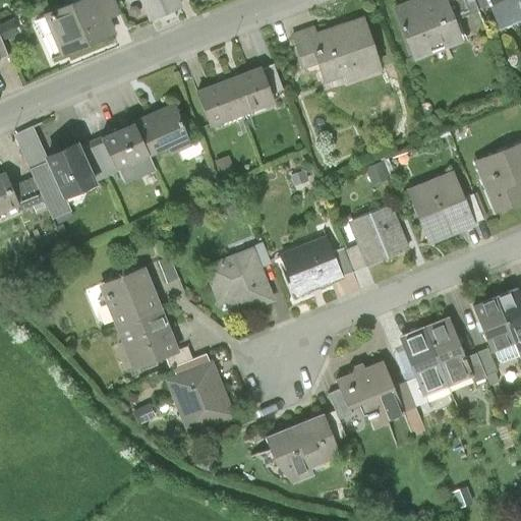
[(120,17),(113,0),(78,0),(43,15),(60,57),(114,35),(109,21),(120,17)]
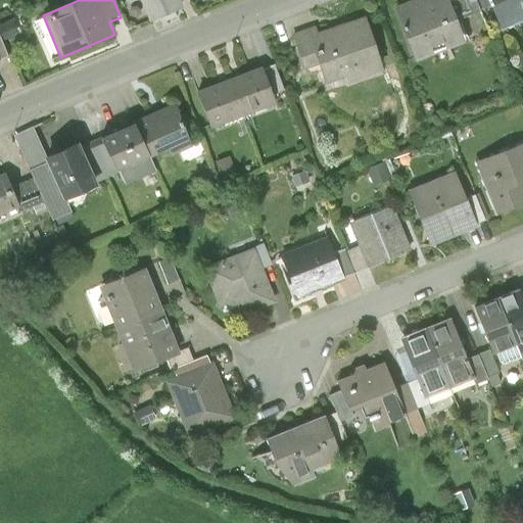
[(125,0),(127,3),(133,0),(139,0),(150,25),(186,8),(182,0),(125,0)]
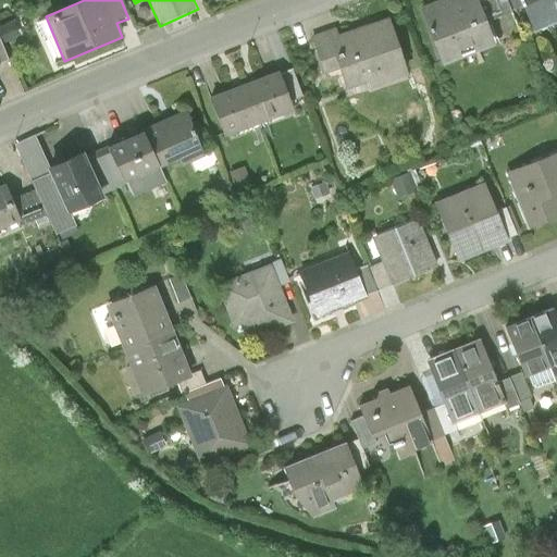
[(440,0),(420,8),(442,65),(499,44),(491,21),(482,0),(440,0)]
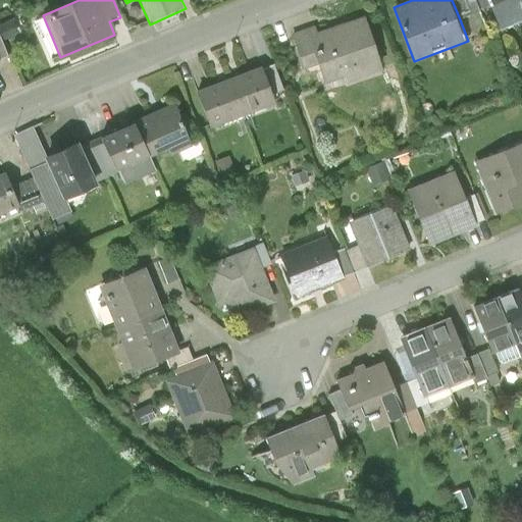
[(452,0),(460,19),(489,6),(486,0),(452,0)]
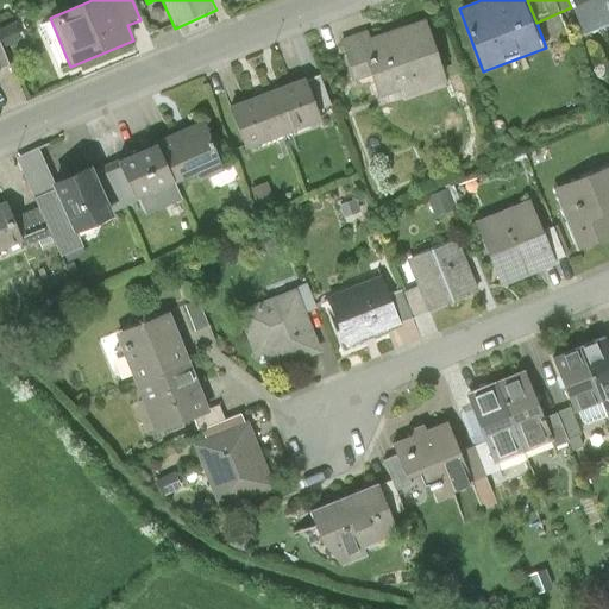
[(608,0),(567,0),(571,7),(584,37),(608,25),(608,0)]
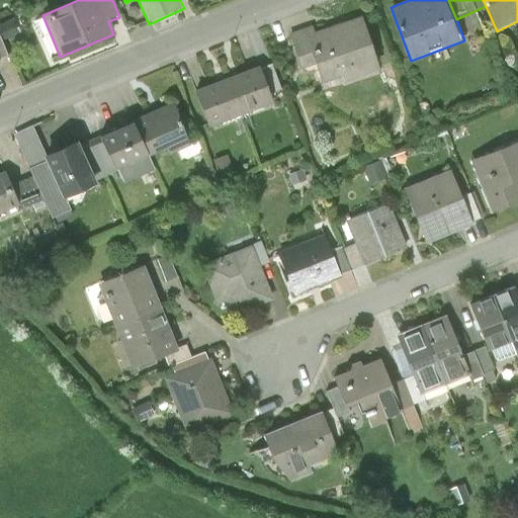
[(311,25),(289,31),(301,69),(316,64),(323,86),(381,68),(365,14),(313,30),(311,25)]
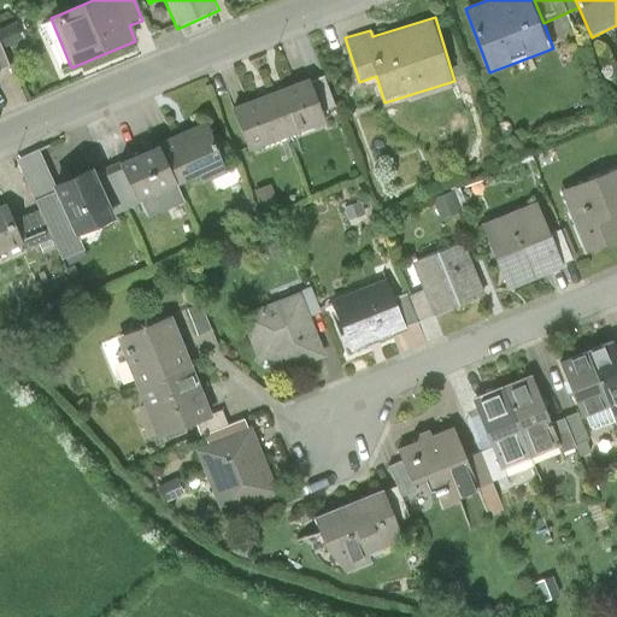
[(311,78),(271,93),(289,142),(329,128),(311,78)]
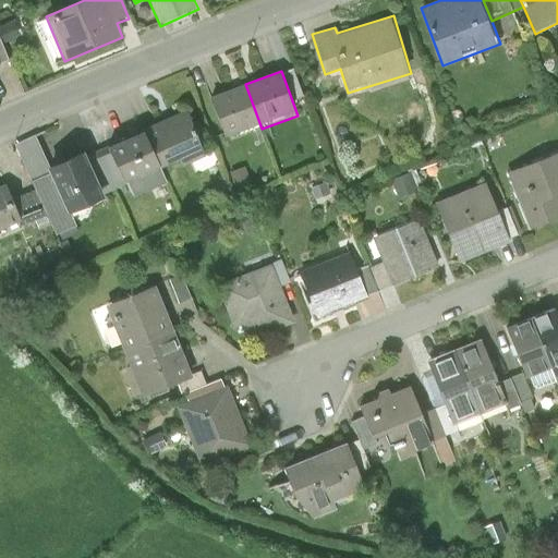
[(225,142),(262,129),(245,84),(208,97),(225,142)]
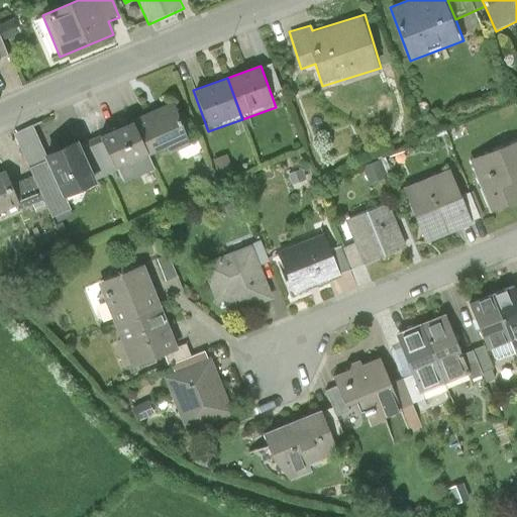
[(172,104),(134,121),(150,157),(165,149),(168,154),(190,144),(172,104)]
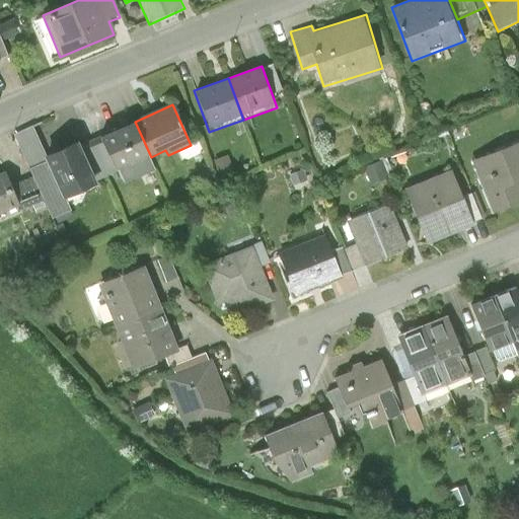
[(135,122),(99,138),(117,173),(151,157),(135,122)]
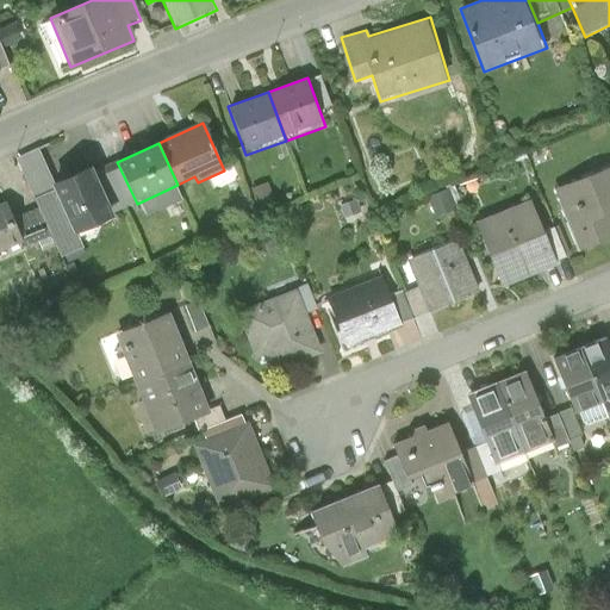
[(92,167),(51,185),(54,190),(74,237),(114,219),(92,167)]
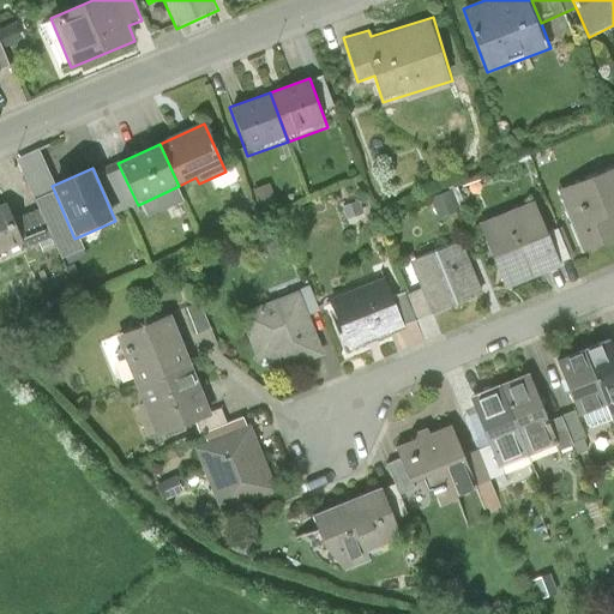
[(613,168),(558,192),(584,256),(613,244),(613,168)]
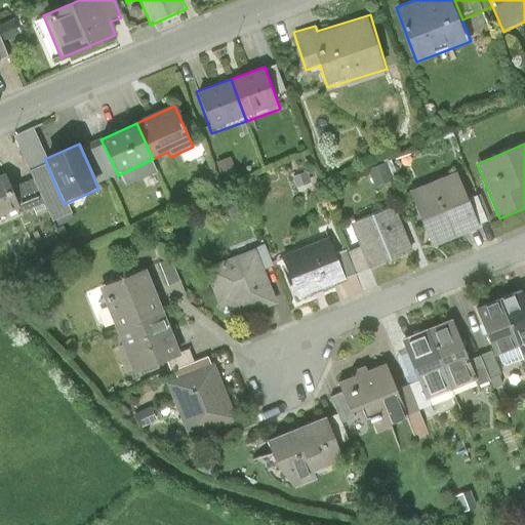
[(64,204),(46,163),(7,179),(19,209),(22,214),(43,205),(51,223),(68,215),(64,204)]
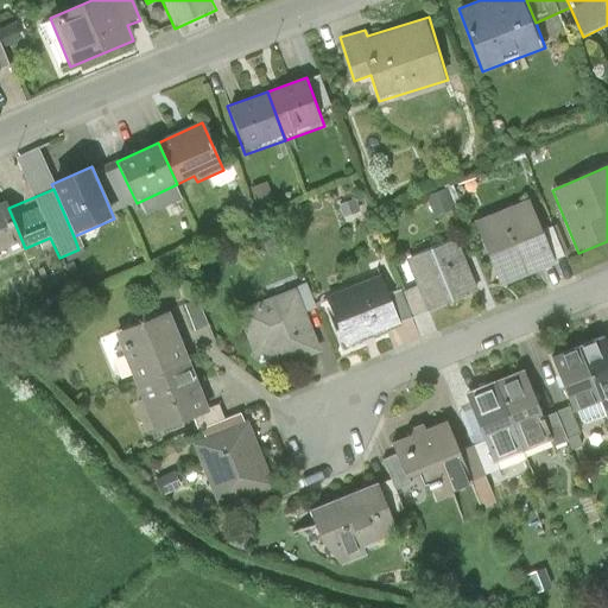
[(5,200),(0,201),(0,252),(23,242),(8,208),(5,200)]
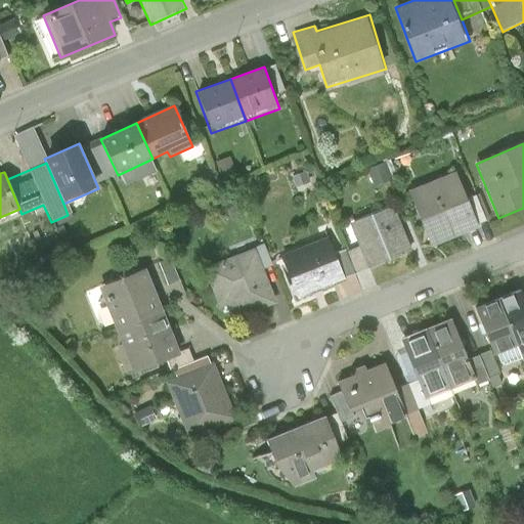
[(481,229),(457,172),(409,192),(432,249),(481,229)]
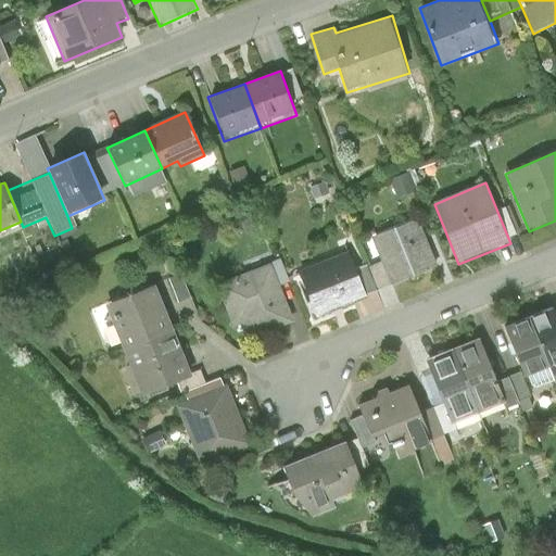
[(420,217),(371,237),(392,289),(441,269),(420,217)]
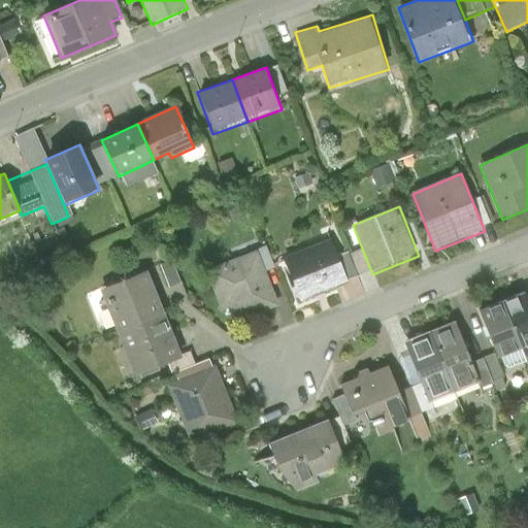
[(348,285),(330,240),(279,260),(297,305),(348,285)]
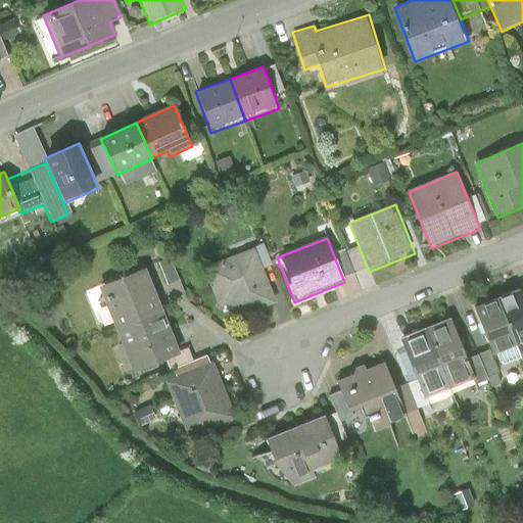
[(275,305),(254,250),(203,270),(218,308),(229,304),(235,320),(275,305)]
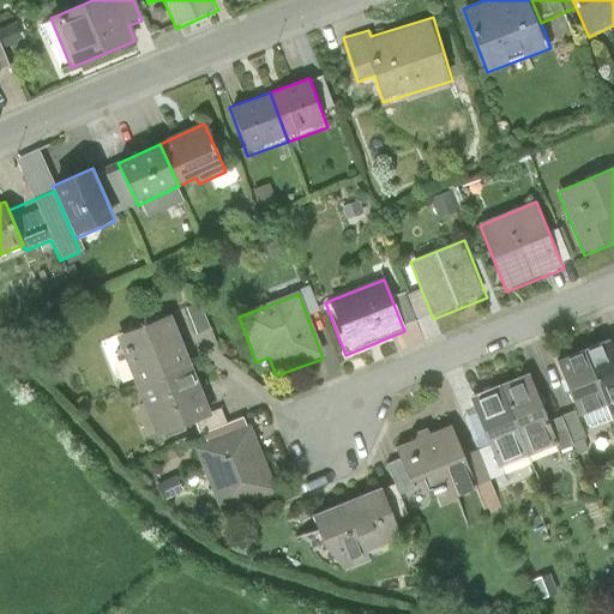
[(115,337),(136,389),(191,367),(169,315),(115,337)]
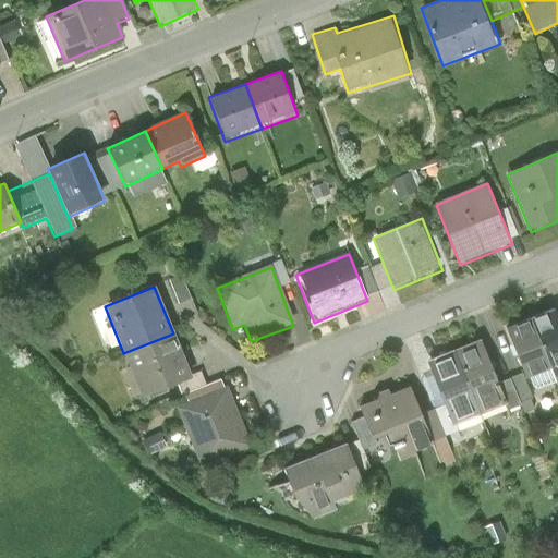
[(557,308),(530,319),(555,384),(557,381),(557,308)]
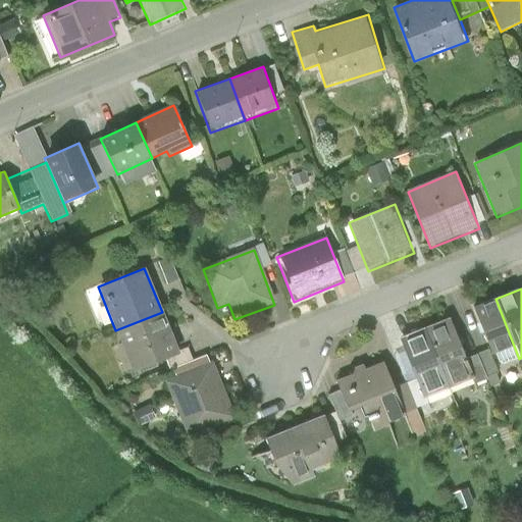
[(519,359),(496,299),(474,308),(498,367),(519,359)]
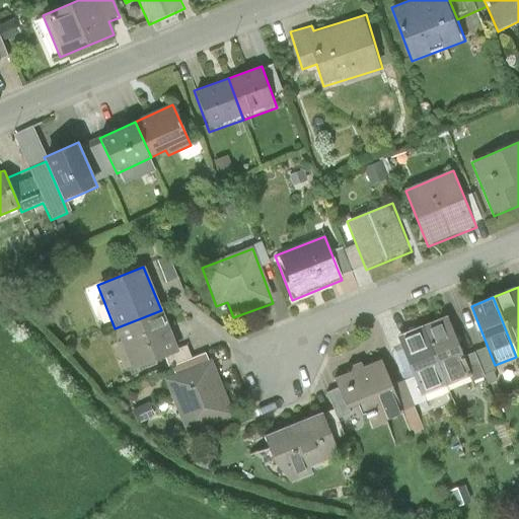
[(178,354),(161,310),(115,328),(132,372),(178,354)]
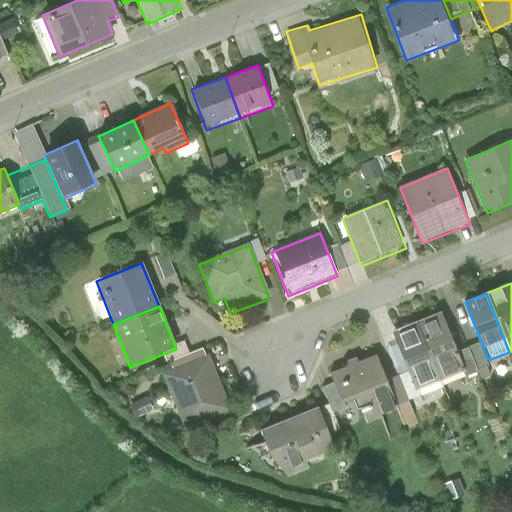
[(443,312),(417,322),(441,384),(466,374),(443,312)]
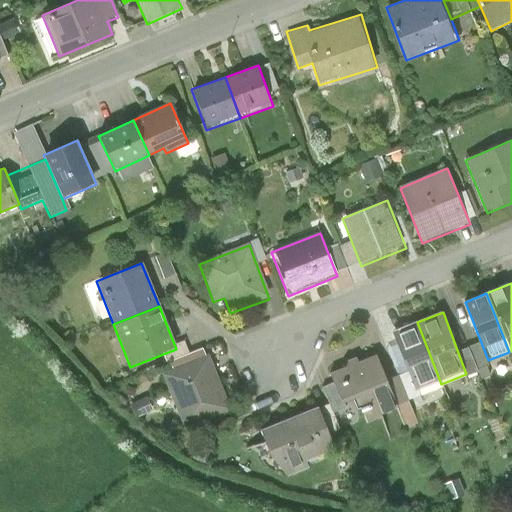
[(415,394),(441,384),(417,322),(391,332),(415,394)]
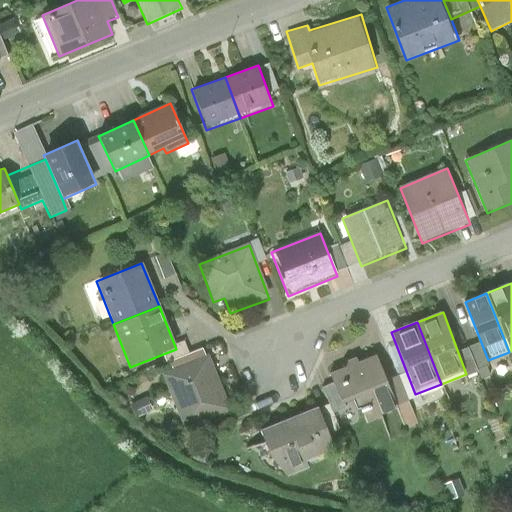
[(211,355),(162,374),(185,432),(234,413),(211,355)]
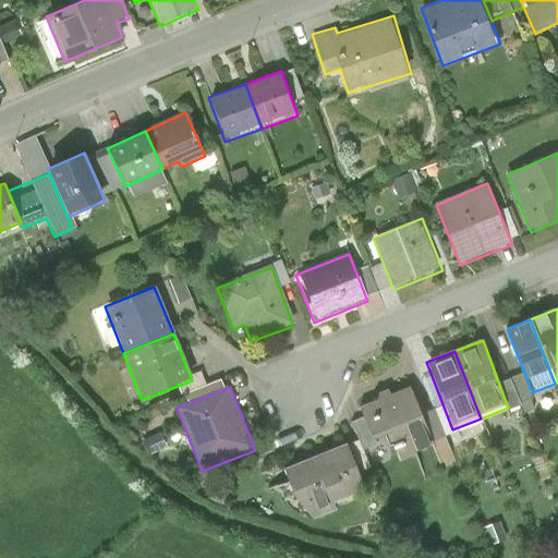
[(413,388),(362,408),(374,444),(391,436),(402,464),(436,450),(413,388)]
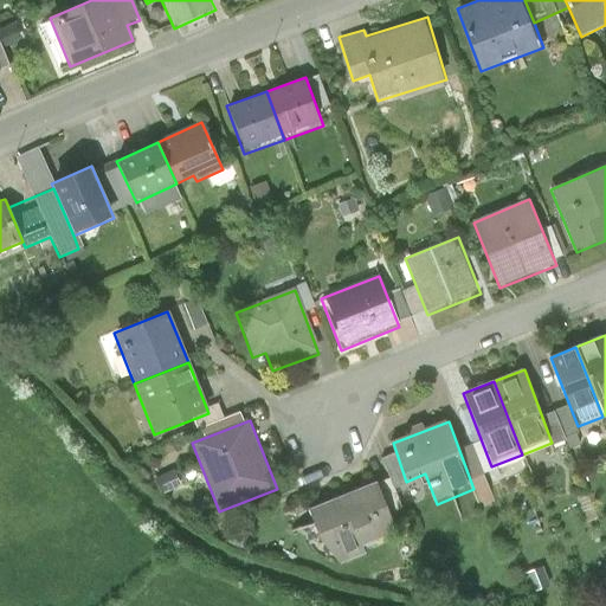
[(378,484),(309,511),(317,542),(339,566),(365,556),(362,548),(398,535),(378,484)]
